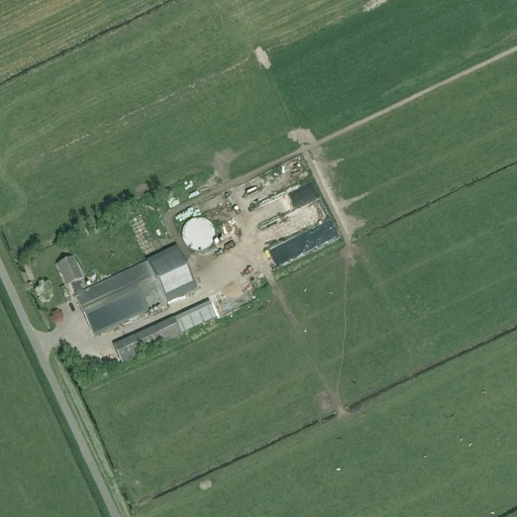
[(195,251),(198,251),(201,251),(203,250),(206,249),(208,248),(210,246),(212,244),(213,242),(214,239),(215,236),(215,234),(214,231),(213,229),(212,226),(210,224),(208,222),(206,221),(204,219),(201,219),(198,219),(196,219),(193,219),(191,220),(188,222),(186,224),(185,226),(183,228),(182,231),(182,233),(182,236),(182,239),(183,241),(184,244),(186,246),(188,248),(190,249),(193,250),(195,251)]
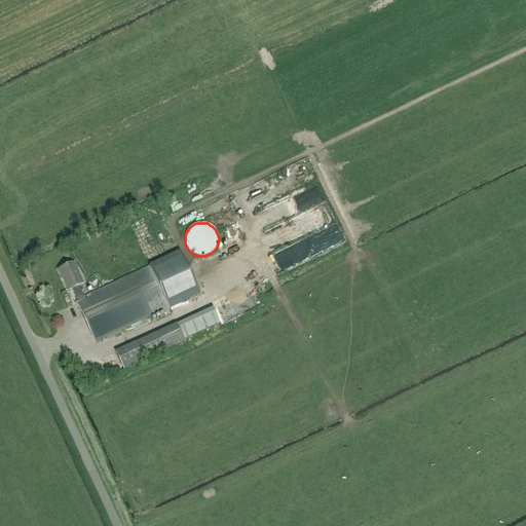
[(168,308),(163,298),(149,267),(134,274),(84,298),(79,287),(83,285),(74,263),(59,270),(68,292),(73,290),(78,302),(77,303),(96,342),(168,308)]
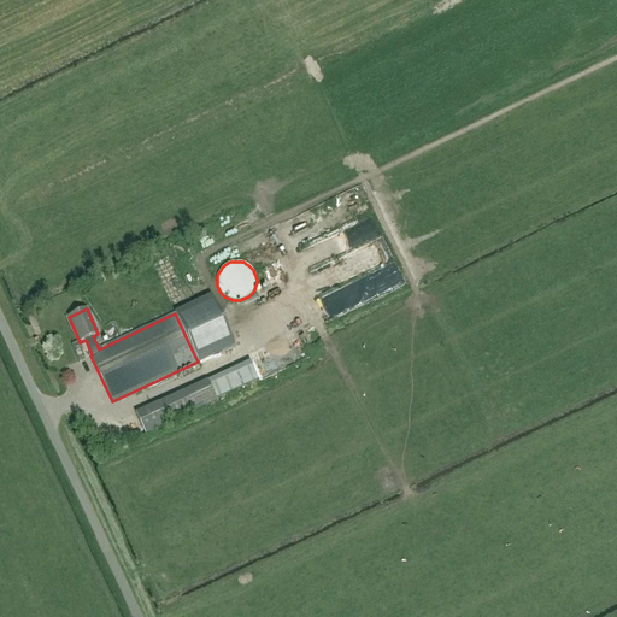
[(216,399),(207,381),(136,415),(146,434),(217,400),(216,399)]
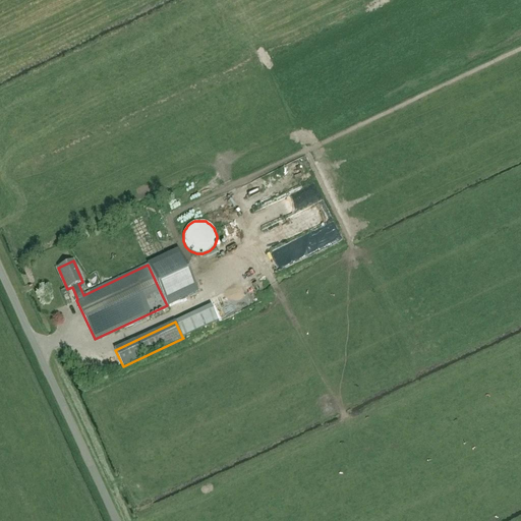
[(110,368),(113,373),(120,370),(117,365),(110,368)]
